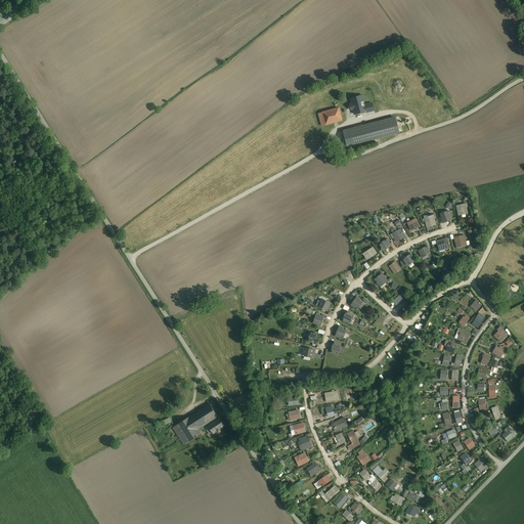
[(375,62),(378,68),(395,60),(393,55),(375,62)]
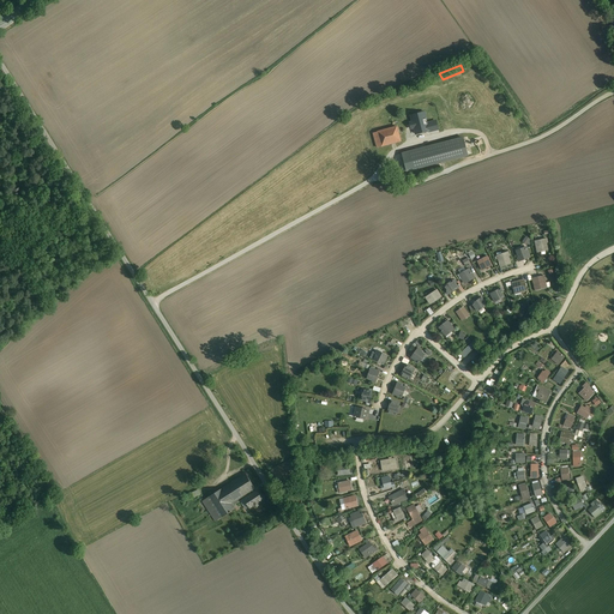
[(428,126),(427,124),(425,113),(411,116),(413,122),(411,122),(413,128),(415,128),(416,134),(431,131),(429,126),(428,126)]
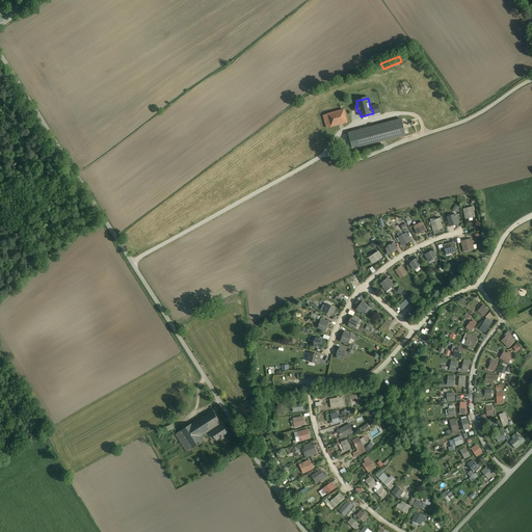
[(378,105),(370,107),(371,109),(372,109),(373,113),(373,114),(379,112),(378,105)]
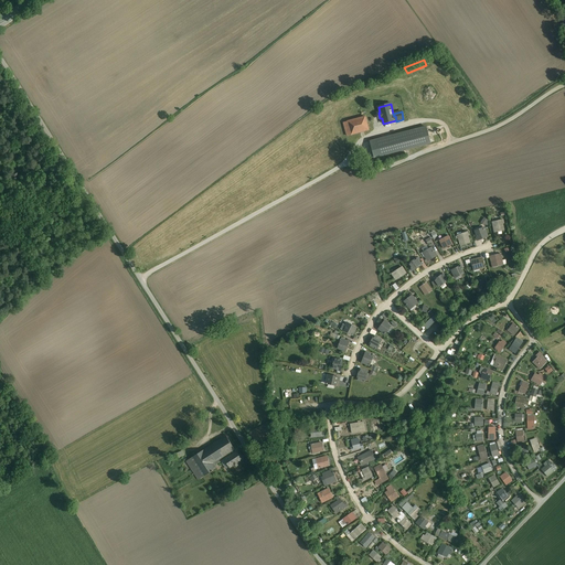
[(343,123),(347,136),(369,130),(365,117),(343,123)]
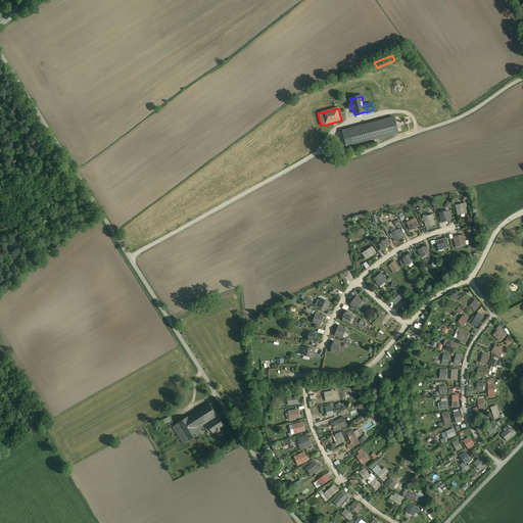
[(394,117),(342,131),(346,146),(398,133),(394,117)]
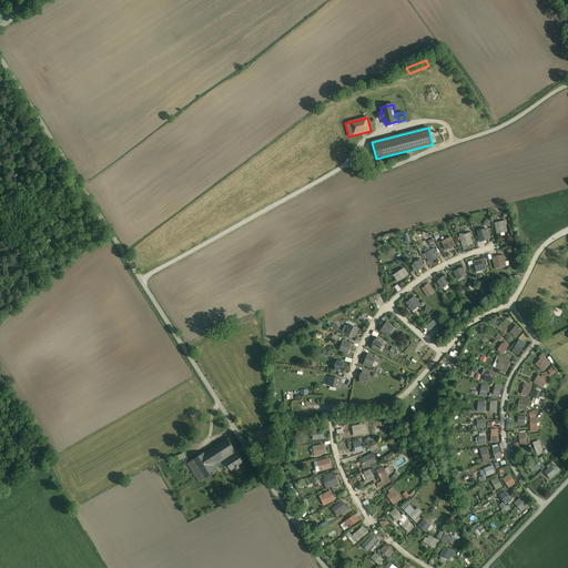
[(506,221),(495,223),(497,232),(507,230),(505,224),(506,224),(506,221)]
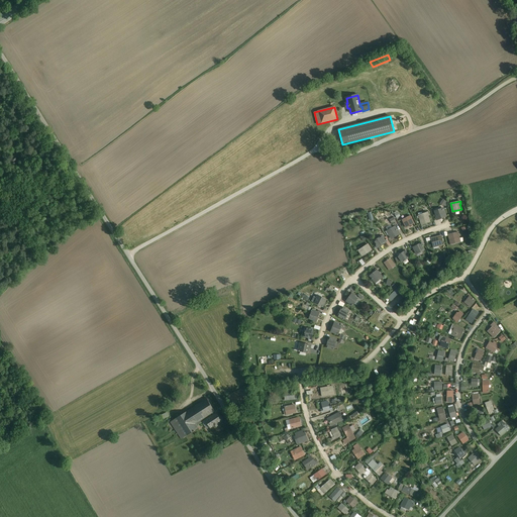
[(446,216),(443,209),(435,212),(437,217),(436,217),(437,220),(446,216)]
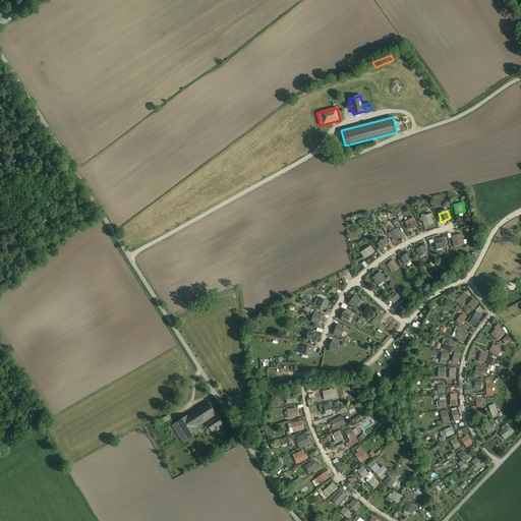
[(431,214),(421,217),(424,225),(432,222),(431,218),(432,217),(431,214)]
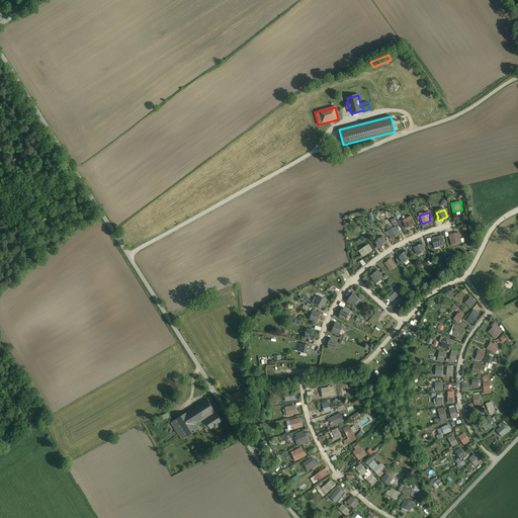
[(411,217),(403,221),(407,228),(415,224),(411,217)]
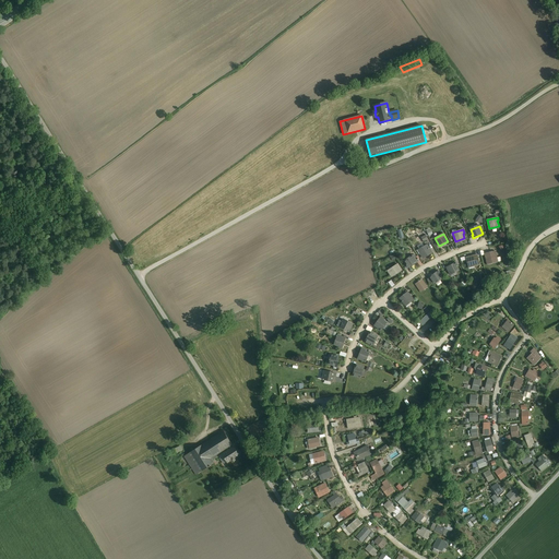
[(423,258),(431,252),(427,245),(424,247),(419,249),(421,254),(420,254),(423,258)]
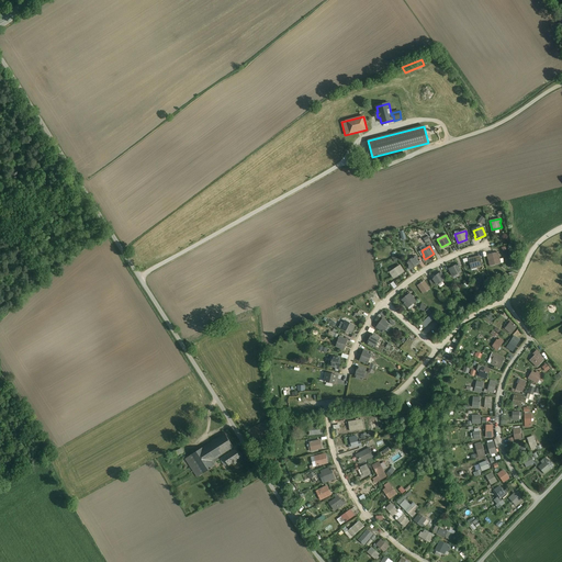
[(498,253),(487,256),(490,267),(497,265),(497,262),(498,262),(497,257),(498,257),(498,253)]
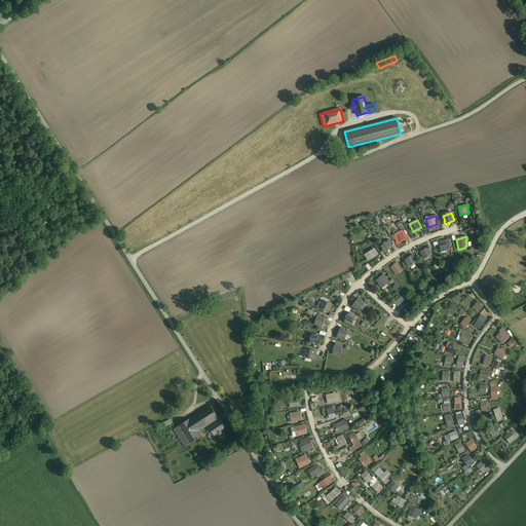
[(382,250),(384,253),(392,247),(388,240),(381,246),(383,249),(382,250)]
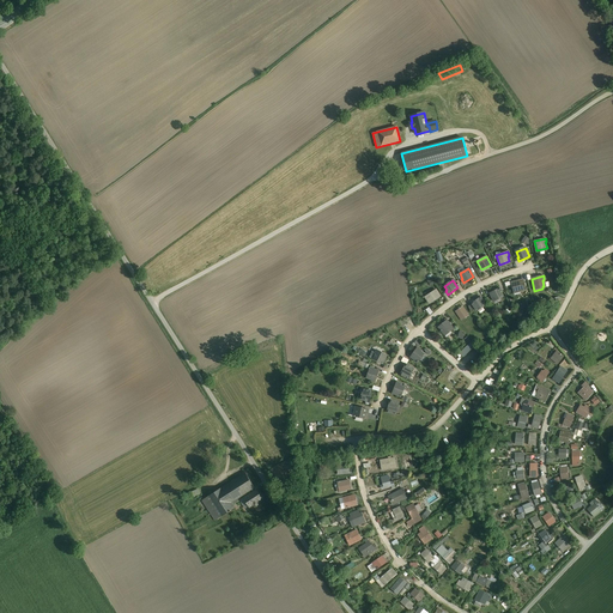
[(523,280),(513,283),(515,292),(526,289),(523,280)]
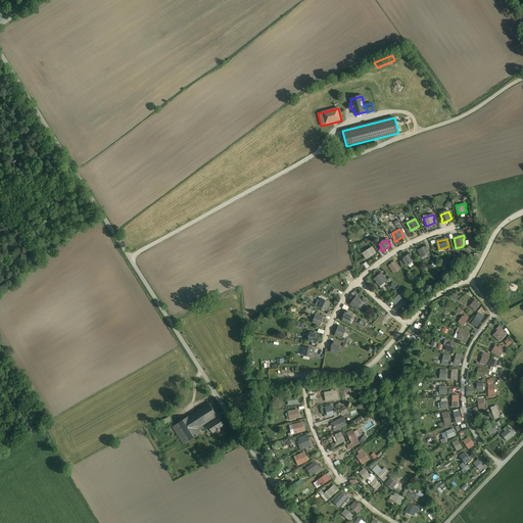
[(427,245),(418,250),(421,257),(429,253),(427,249),(428,249),(427,245)]
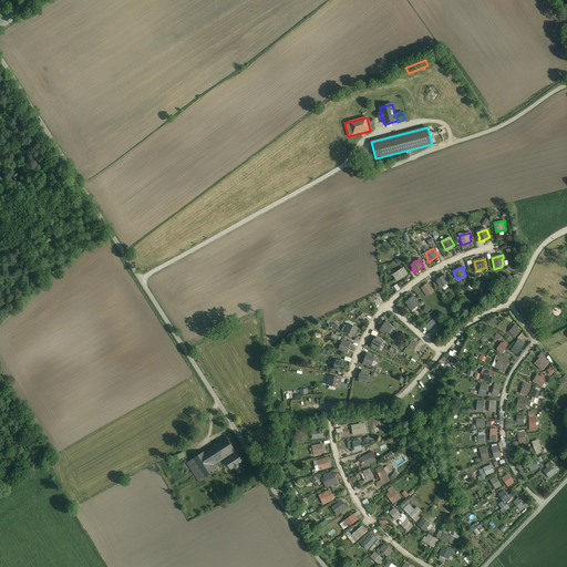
[(403,268),(393,275),(397,280),(400,278),(401,279),(403,278),(403,276),(406,274),(403,268)]
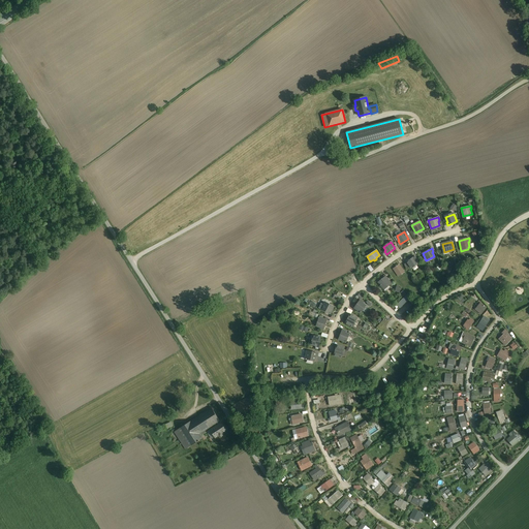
[(415,256),(406,262),(411,269),(418,263),(416,260),(416,259),(415,256)]
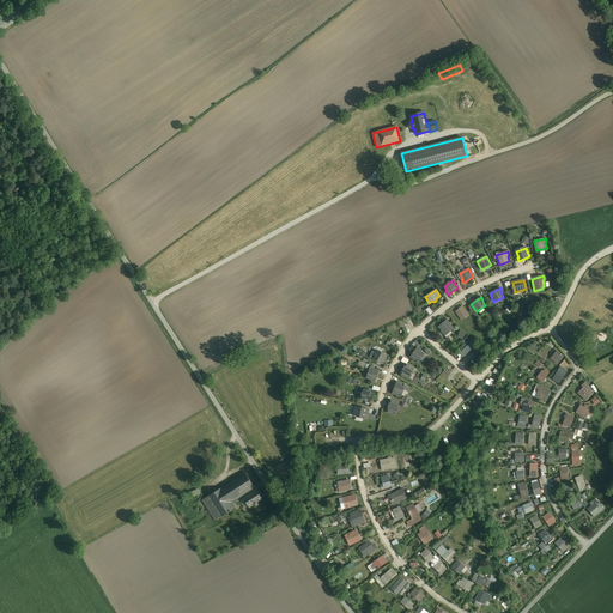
[(463,309),(459,313),(457,310),(456,311),(461,320),(468,315),(463,309)]
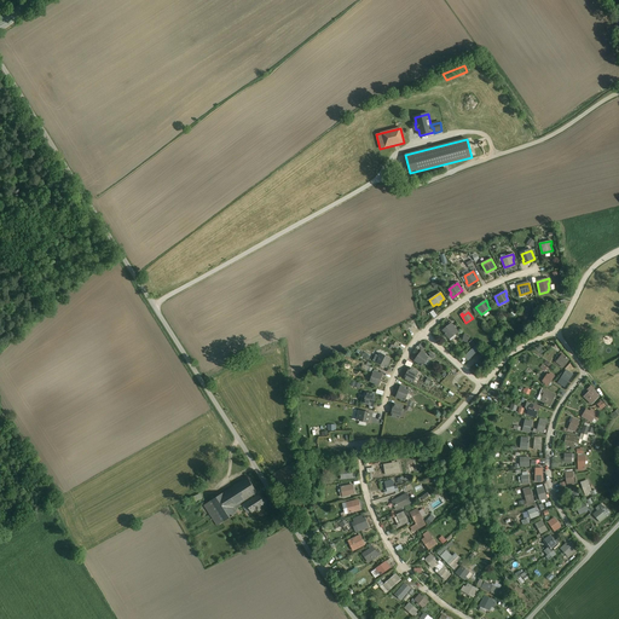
[(451,323),(443,330),(449,339),(457,331),(453,327),(451,323)]
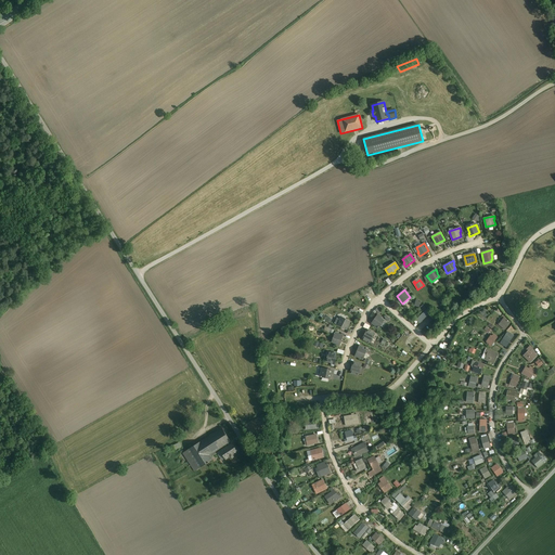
[(430,312),(427,309),(416,319),(420,323),(430,312)]
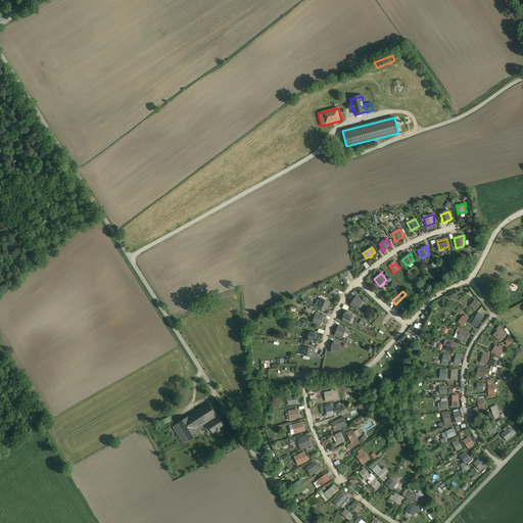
[(458,300),(462,296),(458,291),(453,295),(458,300)]
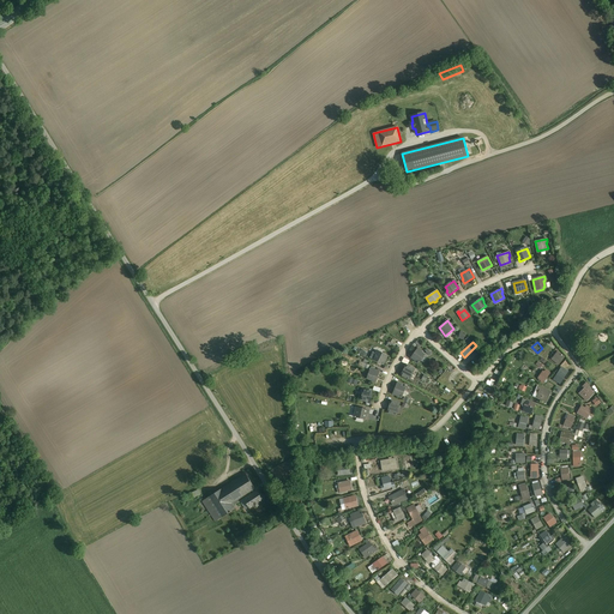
[(419,348),(411,357),(419,363),(425,355),(421,351),(421,350),(419,348)]
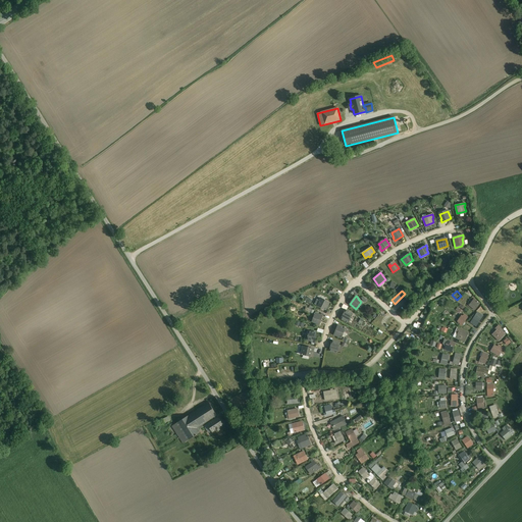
[(329,303),(321,298),(319,301),(320,302),(318,306),(326,310),(329,303)]
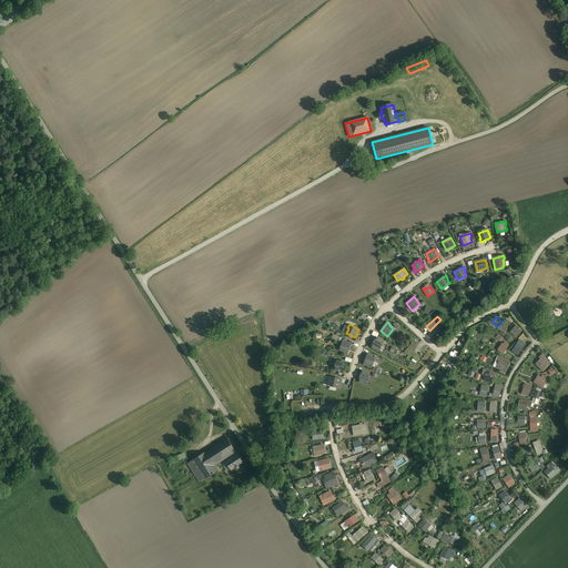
[(517,326),(511,333),(517,337),(523,331),(517,326)]
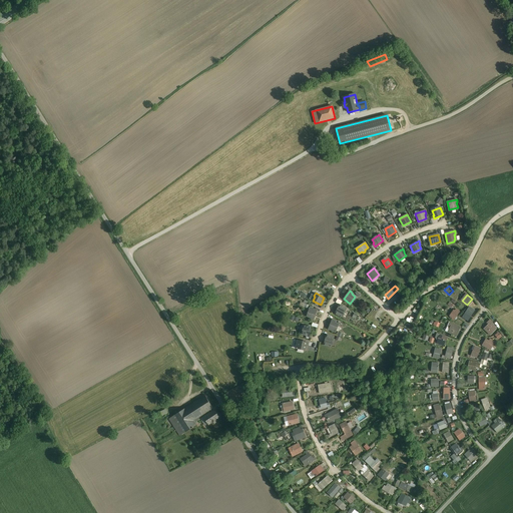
[(452,298),(448,304),(453,308),(458,302),(452,298)]
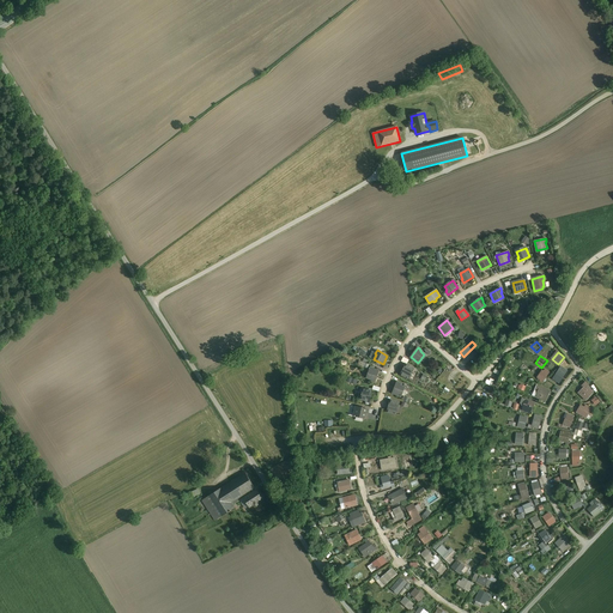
[(406,364),(400,375),(408,380),(413,370),(408,368),(410,366),(406,364)]
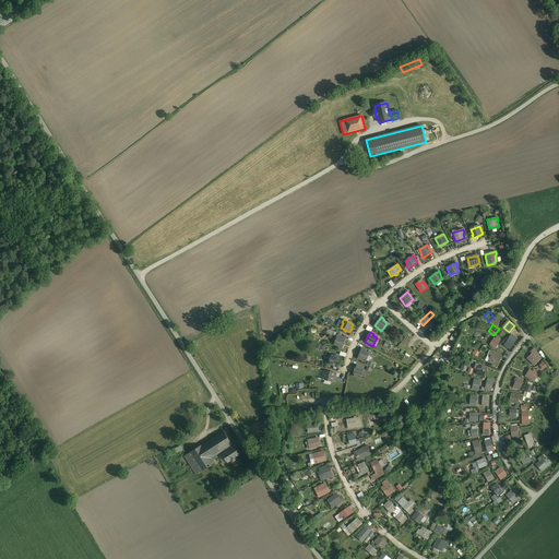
[(345,339),(337,335),(334,345),(340,346),(339,347),(342,348),(345,339)]
